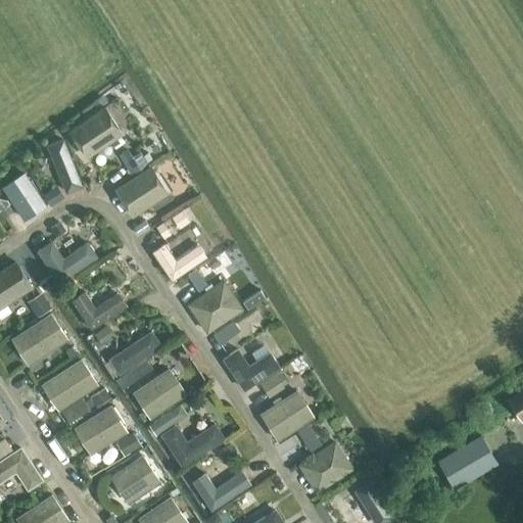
[(105,108),(70,131),(88,156),(122,134),(105,108)]
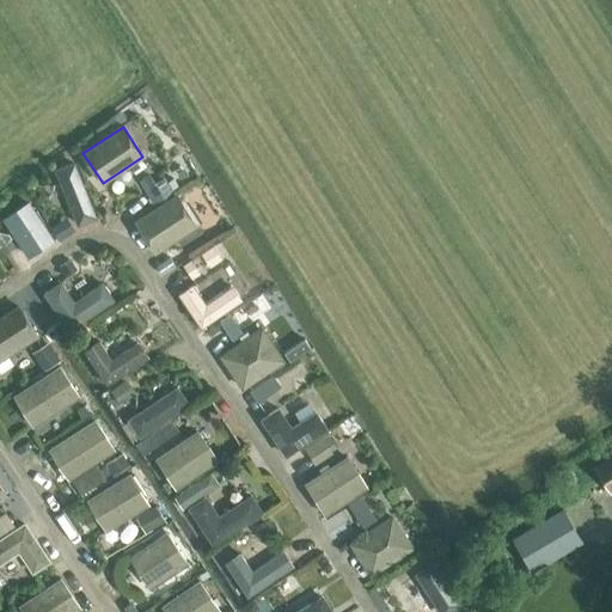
[(75,166),(57,173),(78,225),(96,218),(75,166)]
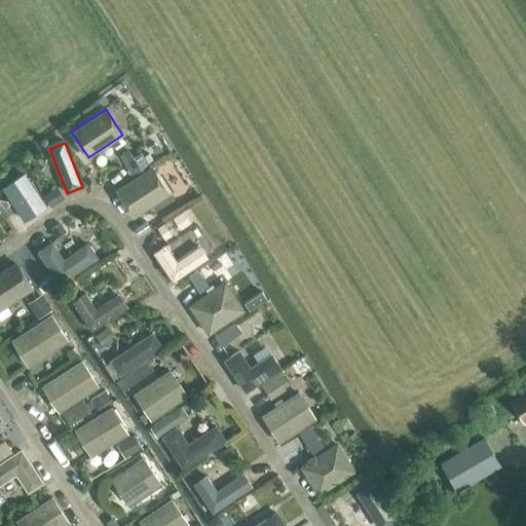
[(128,150),(120,154),(134,175),(149,164),(141,151),(133,156),(128,150)]
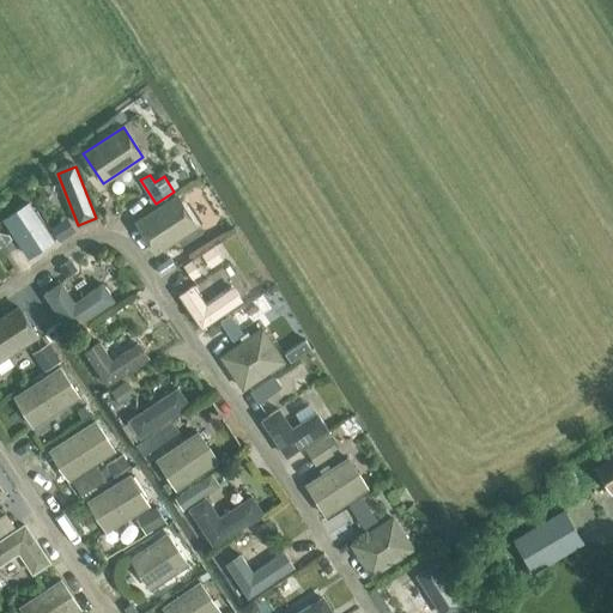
[(137,222),(156,252),(196,226),(177,196),(137,222)]
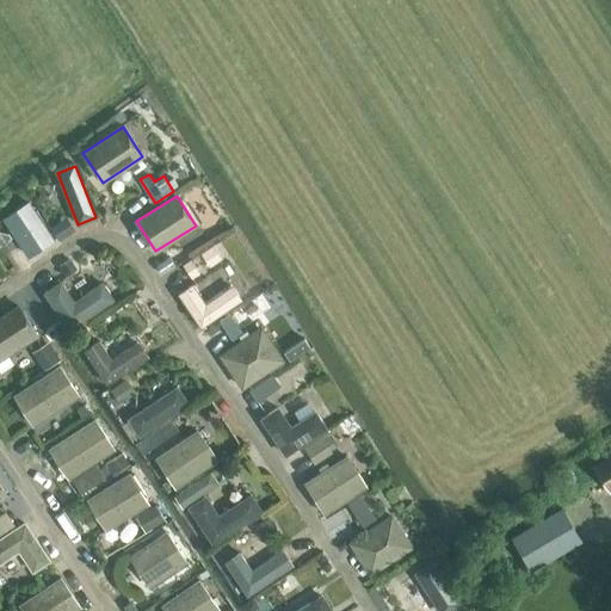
[(30,204),(5,220),(29,255),(54,240),(30,204)]
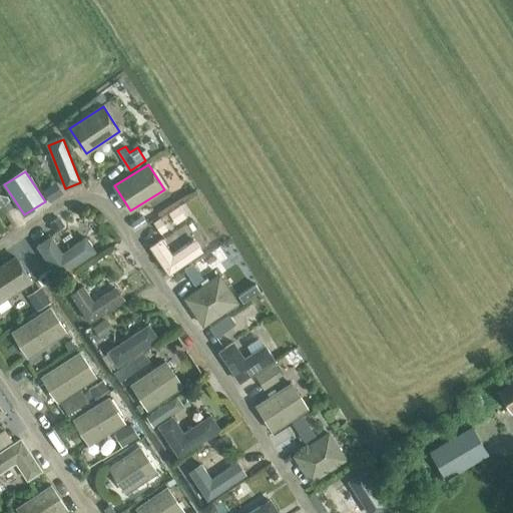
[(60,195),(53,185),(43,192),(49,201),(60,195)]
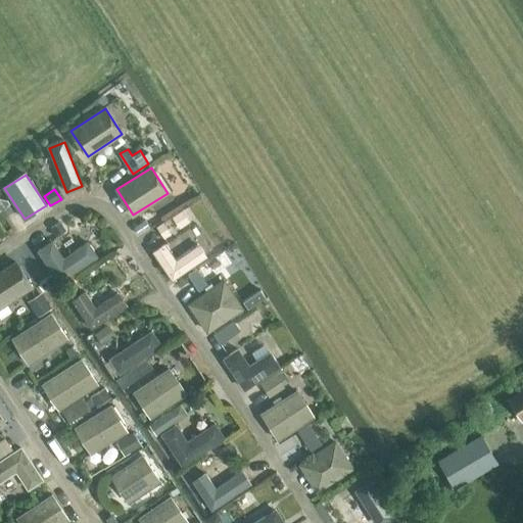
[(7,201),(0,205),(0,210),(0,211),(4,217),(14,210),(10,204),(7,201)]
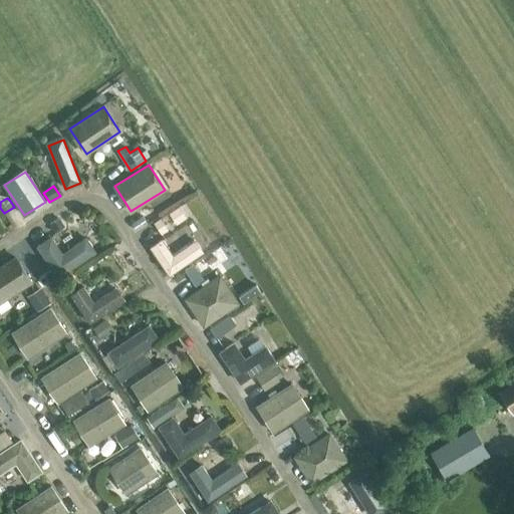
[(169,214),(176,224),(186,217),(179,207),(169,214)]
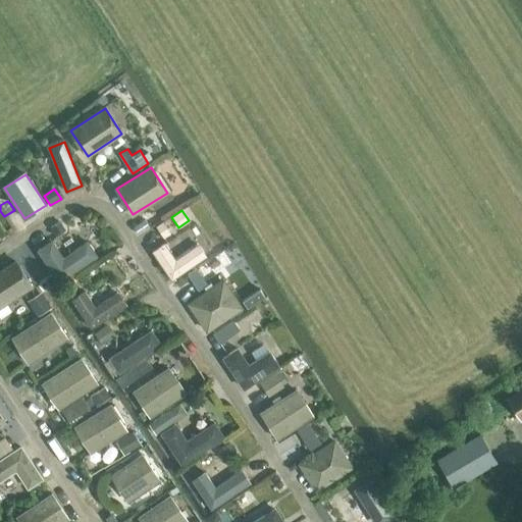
[(141,218),(132,225),(139,236),(148,229),(141,218)]
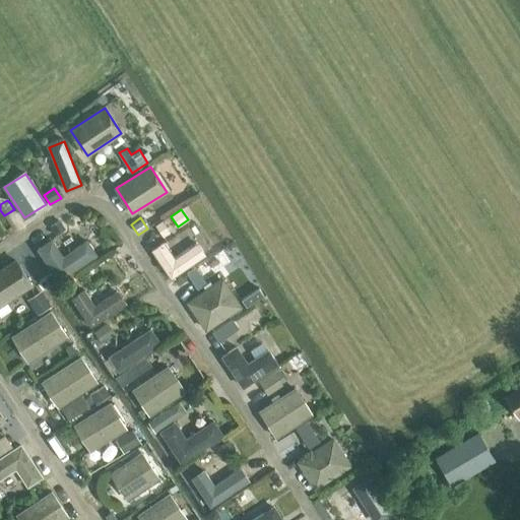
[(64,230),(60,221),(51,226),(51,228),(56,235),(64,230)]
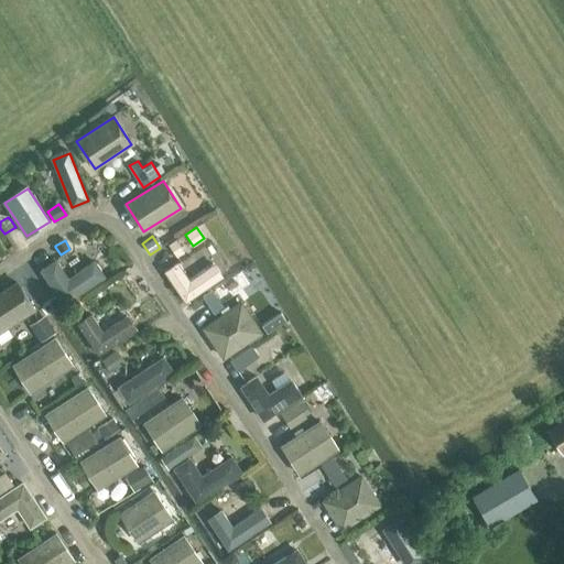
[(176,257),(184,251),(176,240),(169,246),(176,257)]
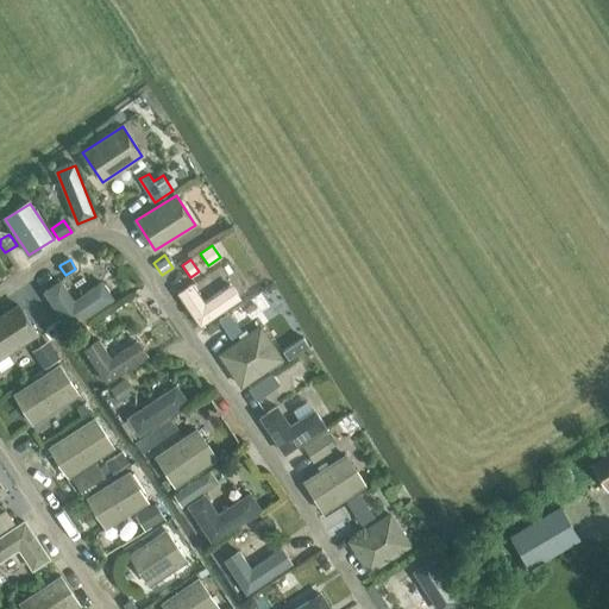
[(63,320),(55,325),(63,337),(71,332),(69,328),(113,299),(102,283),(74,301),(61,282),(45,293),(63,320)]
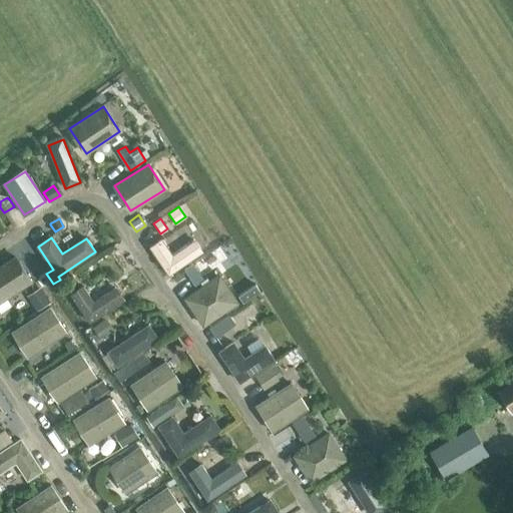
[(150,247),(168,275),(202,251),(194,239),(172,254),(162,239),(150,247)]
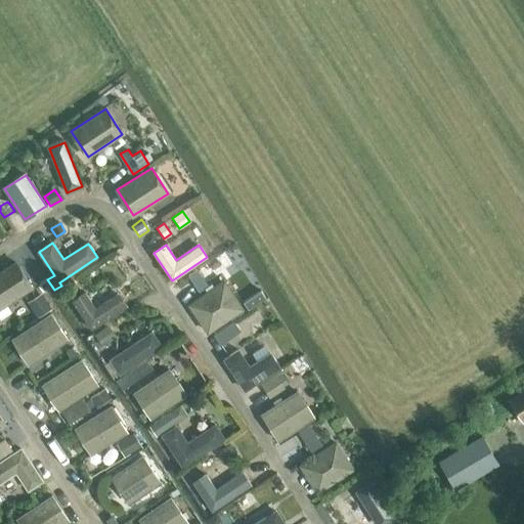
[(219,258),(226,268),(233,264),(226,253),(219,258)]
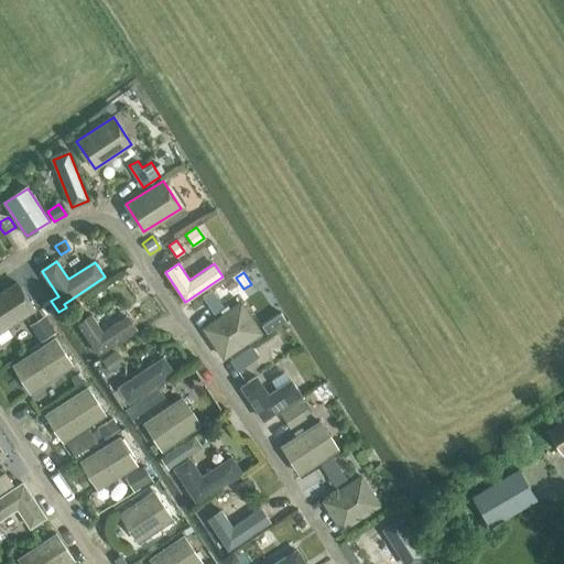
[(0,332),(34,310),(18,283),(0,293),(0,332)]
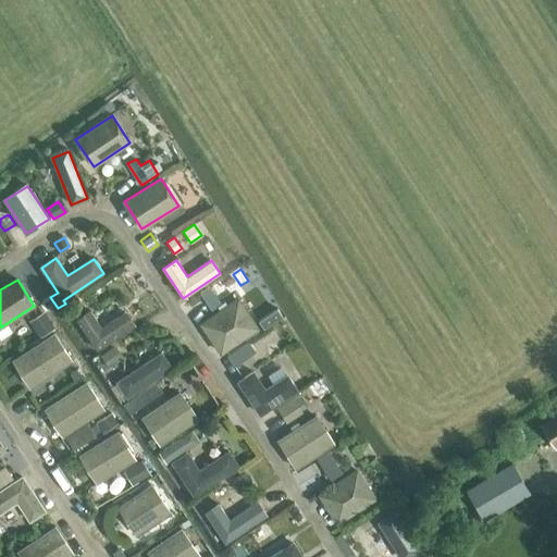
[(217,297),(207,302),(212,310),(221,304),(217,297)]
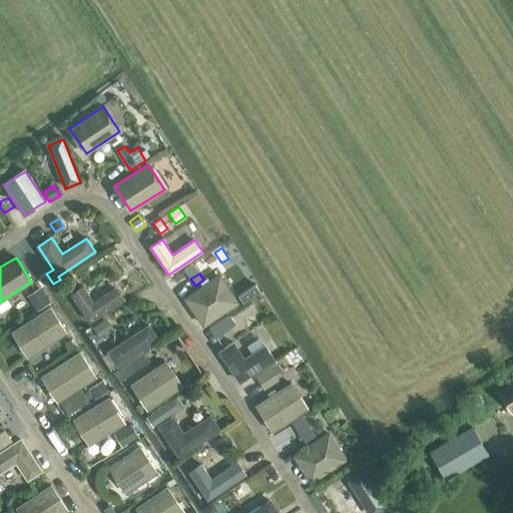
[(185,298),(203,325),(237,302),(219,276),(185,298)]
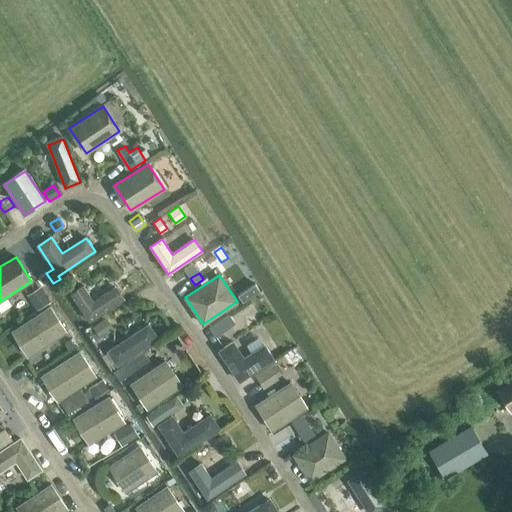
[(74,276),(62,283),(65,289),(78,282),(74,276)]
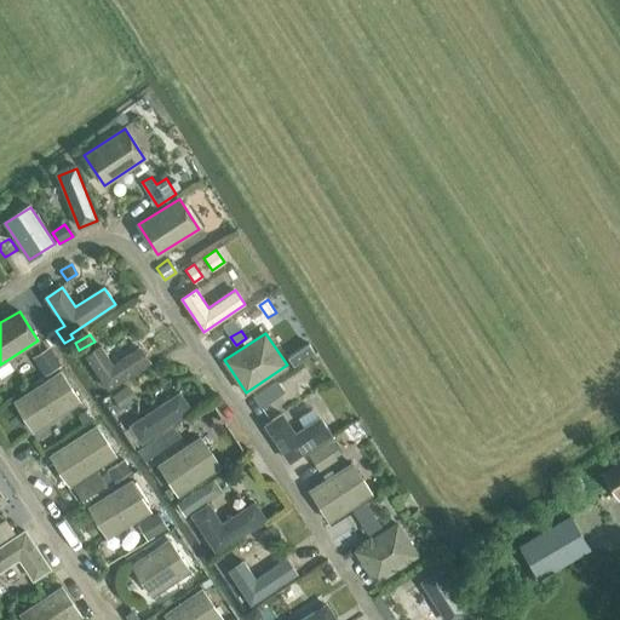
[(149,362),(139,348),(113,365),(102,346),(86,356),(108,389),(149,362)]
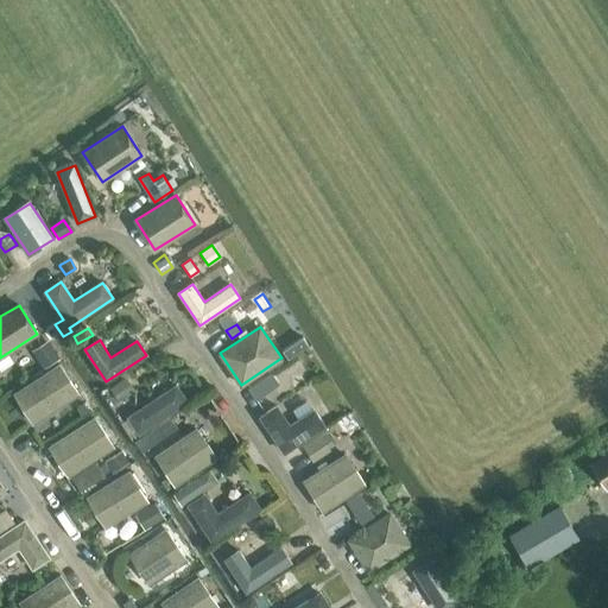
[(52,346),(37,356),(45,368),(61,358),(52,346)]
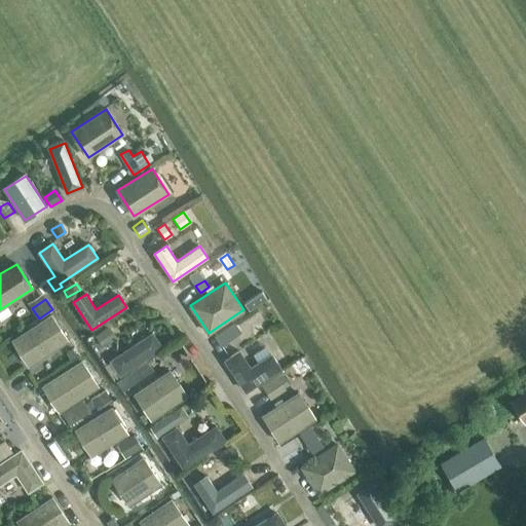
[(51,314),(13,340),(30,366),(68,341),(51,314)]
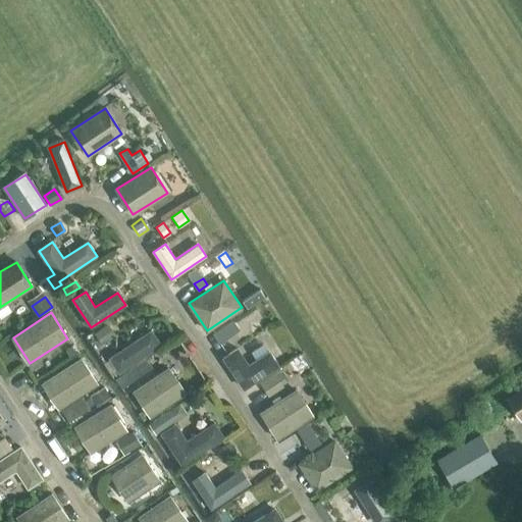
[(241,330),(233,320),(213,333),(220,344),(241,330)]
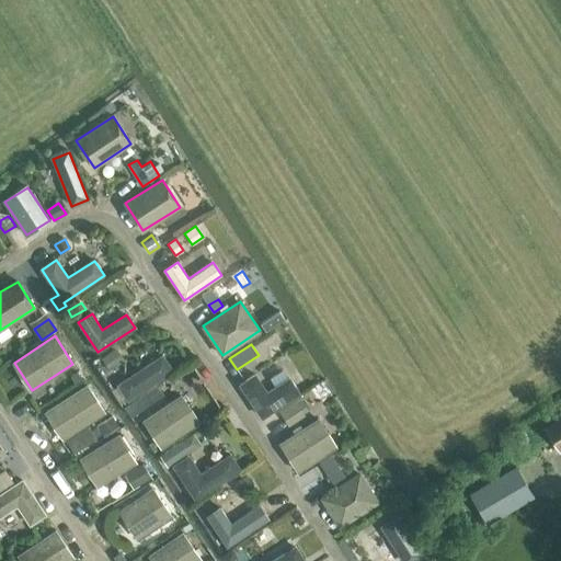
[(103,358),(111,370),(125,361),(117,348),(103,358)]
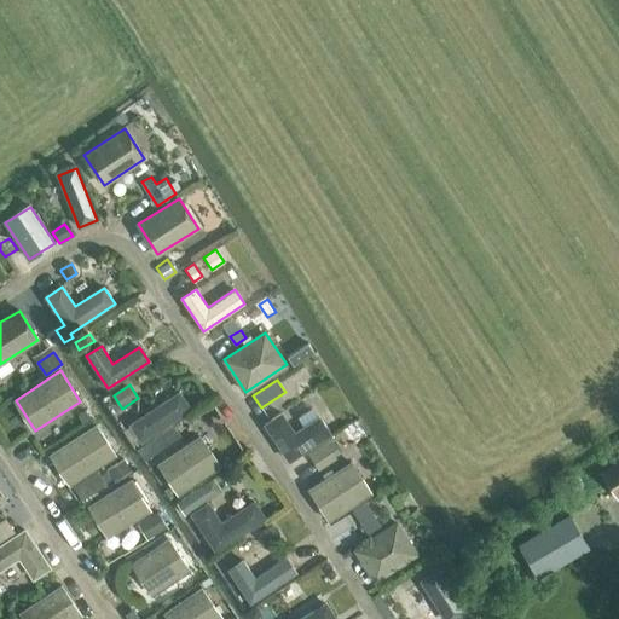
[(179,393),(131,424),(142,440),(190,409),(179,393)]
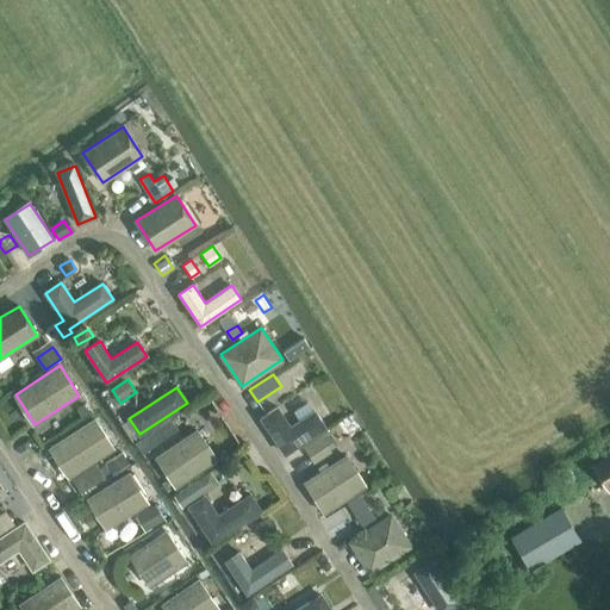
[(91,412),(85,405),(78,410),(82,417),(91,412)]
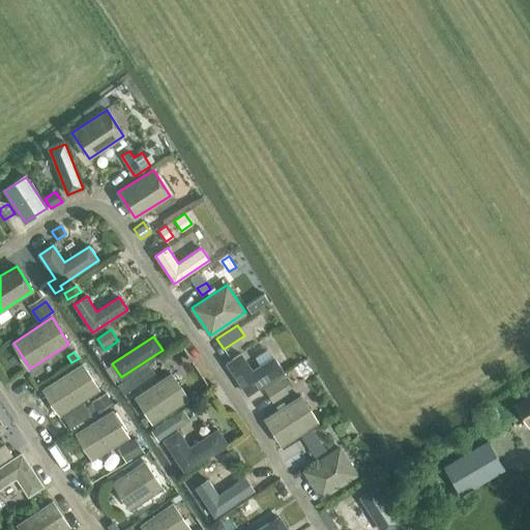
[(247,394),(283,371),(273,357),(253,371),(241,354),(227,363),(247,394)]
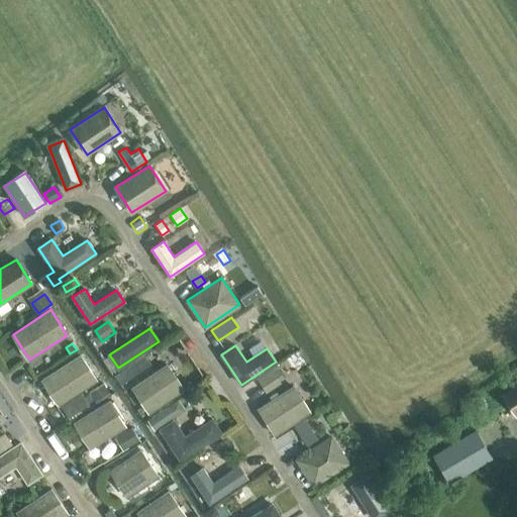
[(60,405),(97,380),(80,354),(42,380),(60,405)]
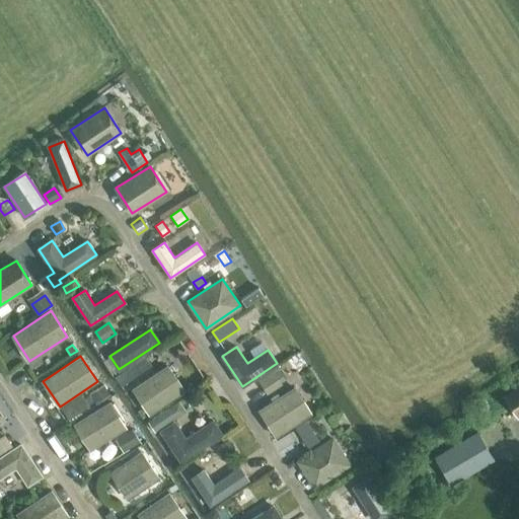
[(150,415),(184,391),(167,366),(133,389),(150,415)]
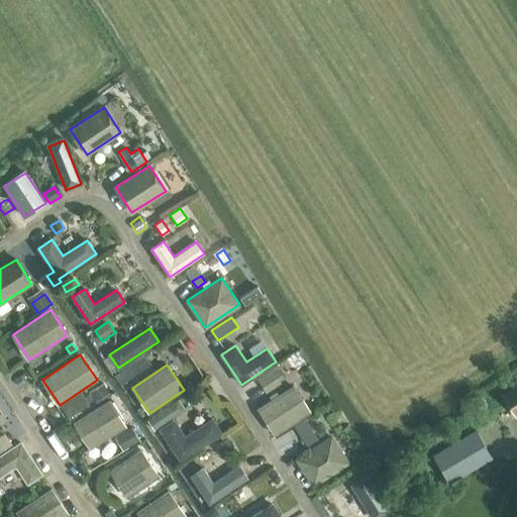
[(276,365),(256,377),(267,391),(281,382),(280,380),(284,377),(276,365)]
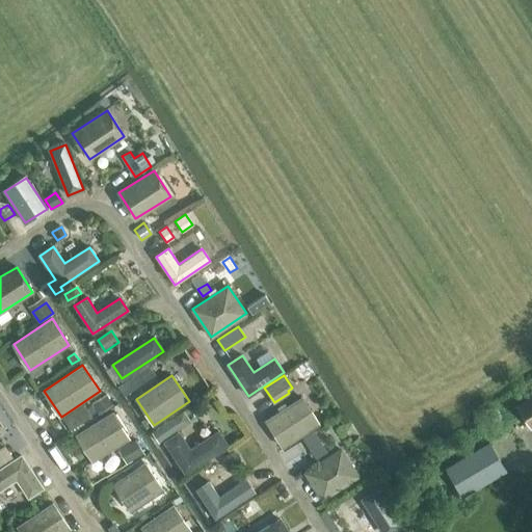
[(133,389),(127,379),(118,386),(125,395),(133,389)]
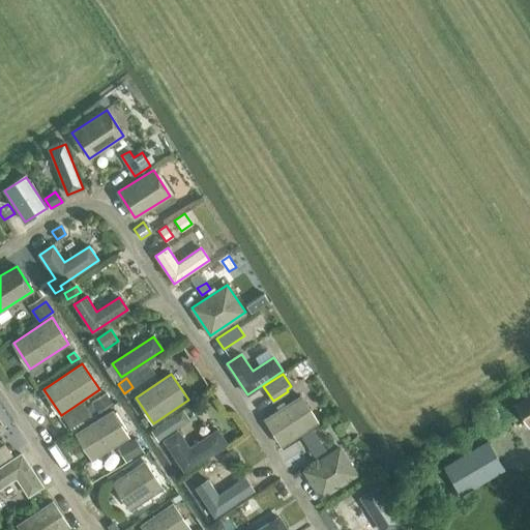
[(113,403),(107,393),(94,402),(100,412),(113,403)]
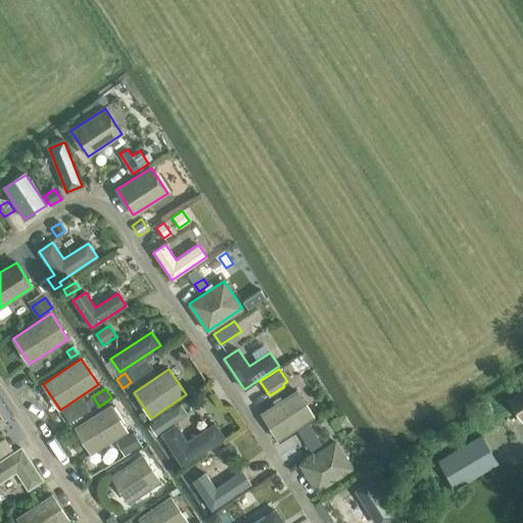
[(522,392),(514,397),(514,401),(522,417),(522,389),(522,390),(522,392)]
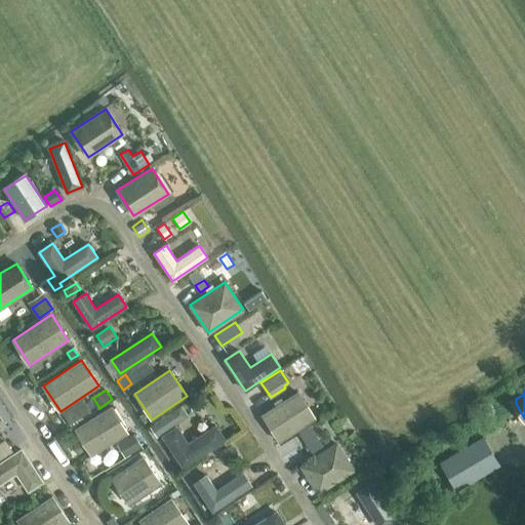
[(315,419),(297,393),(263,415),(279,441),(315,419)]
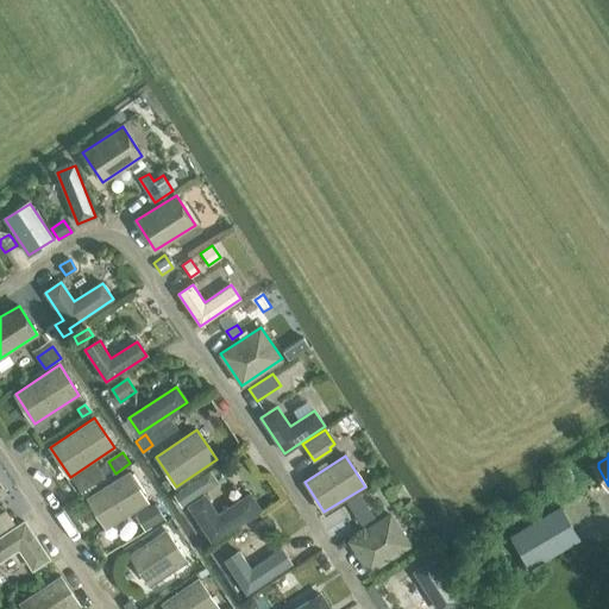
[(148,502),(129,472),(88,497),(107,528),(148,502)]
